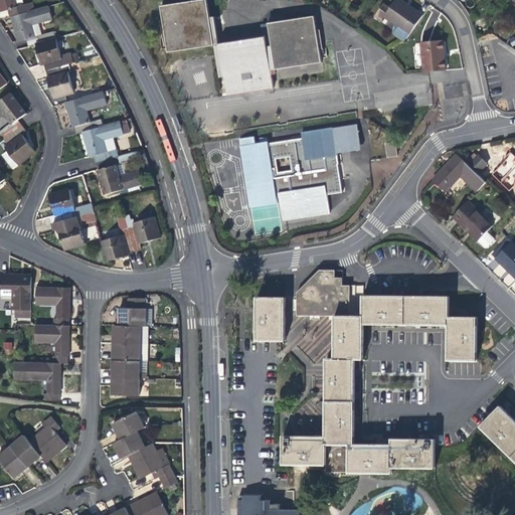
[(9,10),(19,7),(17,0),(0,0),(0,11),(0,12),(9,10)]
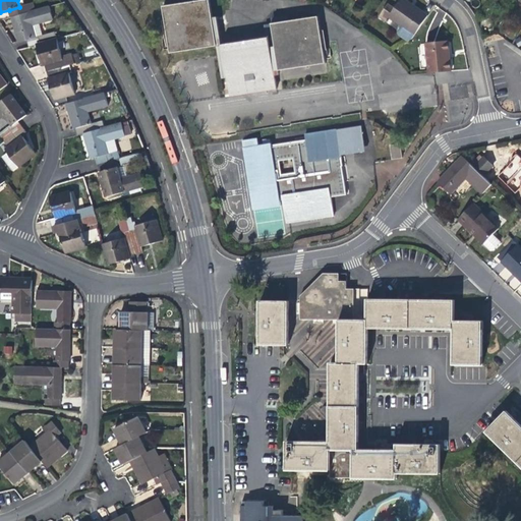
[(199,0),(163,6),(171,52),(217,46),(222,78),(227,77),(230,97),(277,89),(275,75),(280,74),(279,70),(325,63),(317,16),(281,22),(280,16),(272,18),(273,23),(272,23),(275,46),(270,47),(269,38),(222,45),(217,16),(213,17),(210,0),(199,0)]
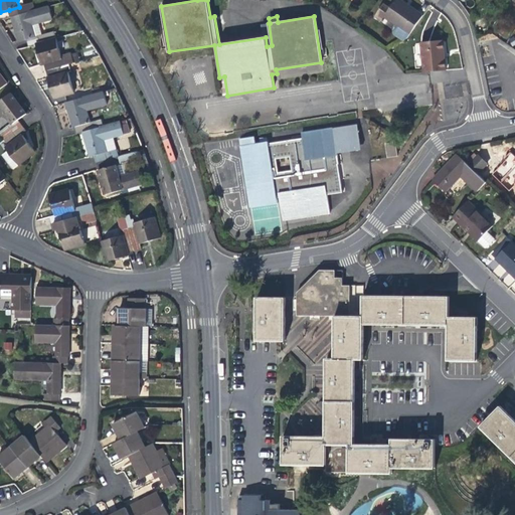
[(410,33),(423,15),(408,5),(400,0),(395,0),(390,8),(383,3),(375,15),(381,19),(384,16),(397,24),(393,30),(393,33),(403,40),(407,38),(410,33)]
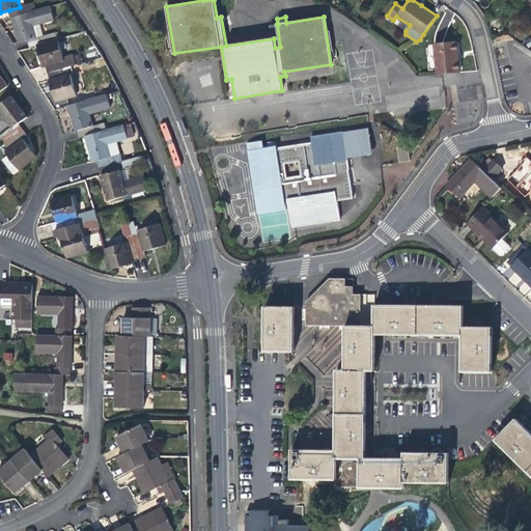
[(32,3),(20,7),(9,10),(11,18),(12,18),(34,11),(32,3)]
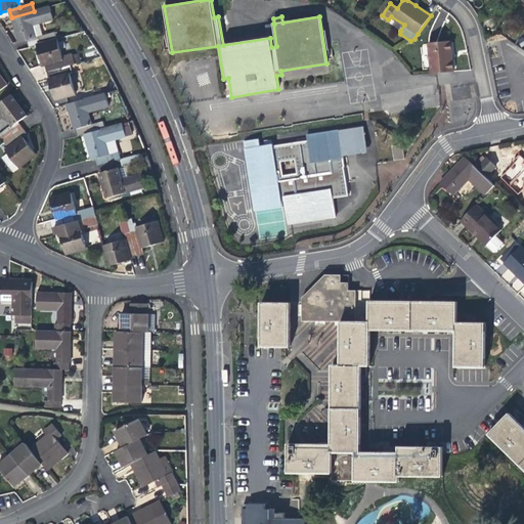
[(27,40),(38,37),(34,26),(53,20),(50,6),(34,11),(12,17),(16,31),(19,42),(27,40)]
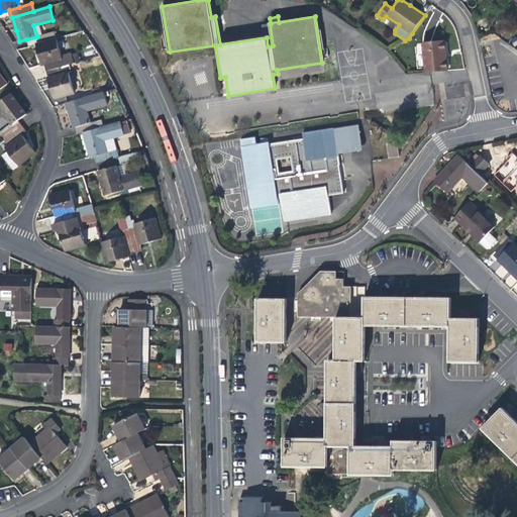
[(49,33),(37,36),(26,39),(28,46),(36,44),(52,40),(49,33)]
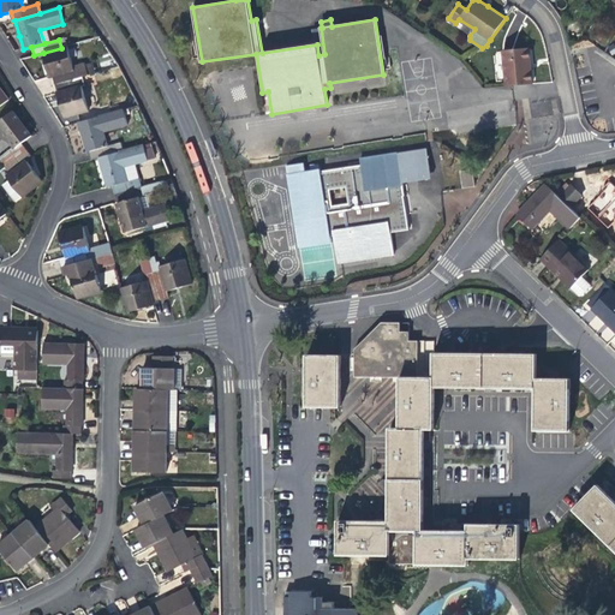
[(54,75),(75,69),(69,47),(61,48),(43,53),(47,66),(49,76),(54,75)]
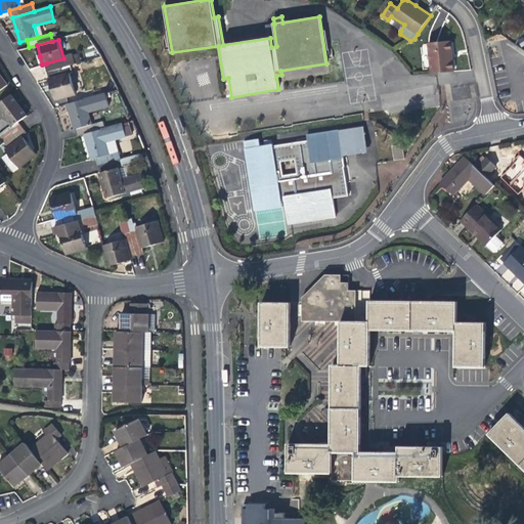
[(431,74),(435,73),(449,72),(452,72),(451,60),(449,60),(449,52),(450,52),(450,41),(428,42),(431,74)]
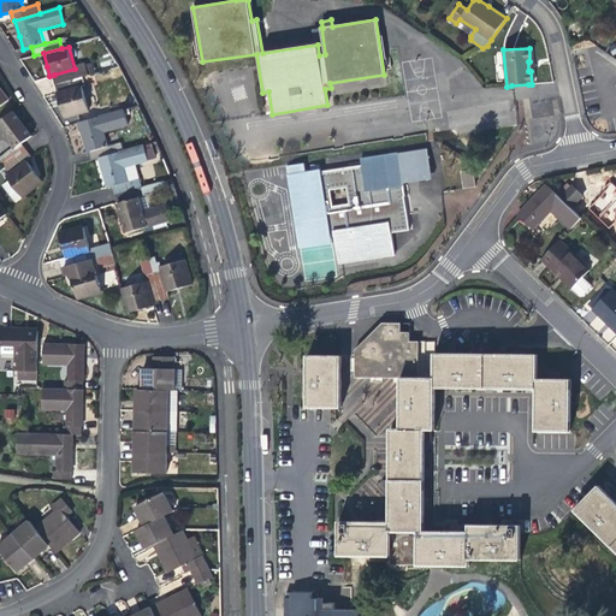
[(78,67),(75,69),(54,75),(57,84),(81,77),(78,67)]
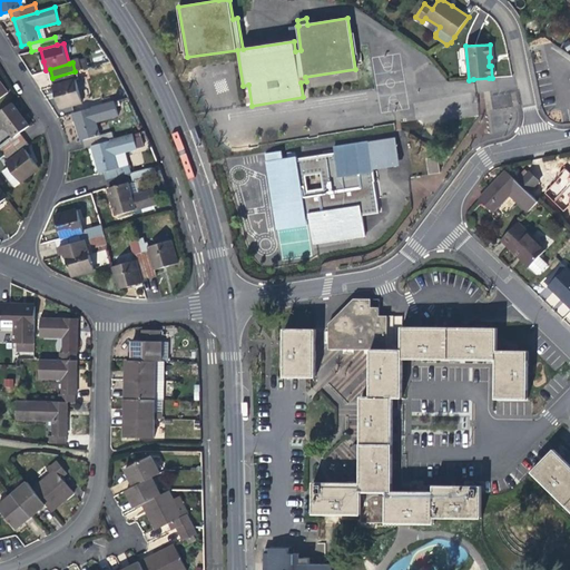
[(55,86),(76,80),(77,80),(75,71),(52,78),(55,86)]
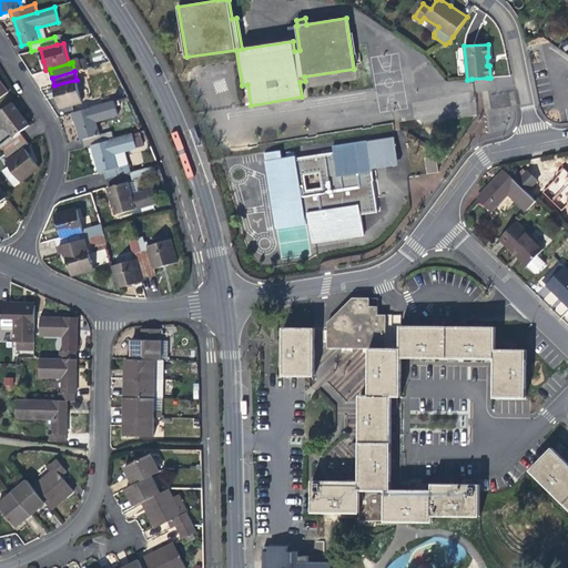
[(82,101),(75,80),(54,85),(53,85),(57,95),(60,108),(82,101)]
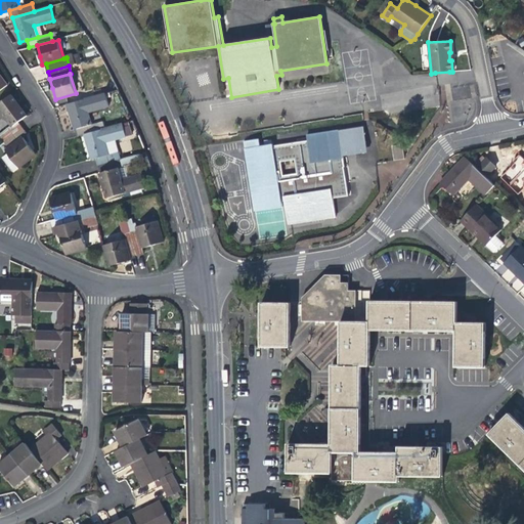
[(435,107),(432,88),(382,97),(385,117),(435,107)]
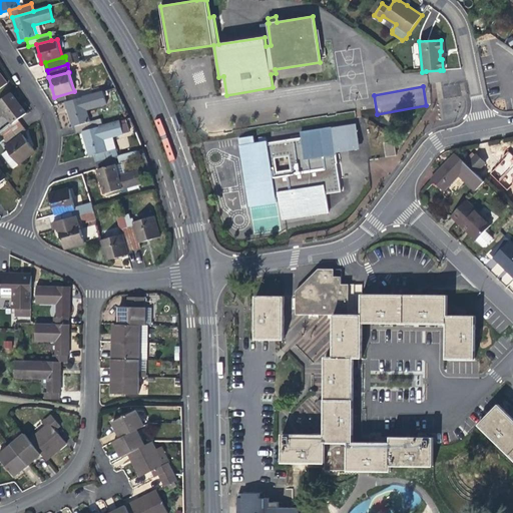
[(73,126),(74,126),(91,122),(88,110),(107,105),(103,92),(66,102),(70,115),(73,126)]
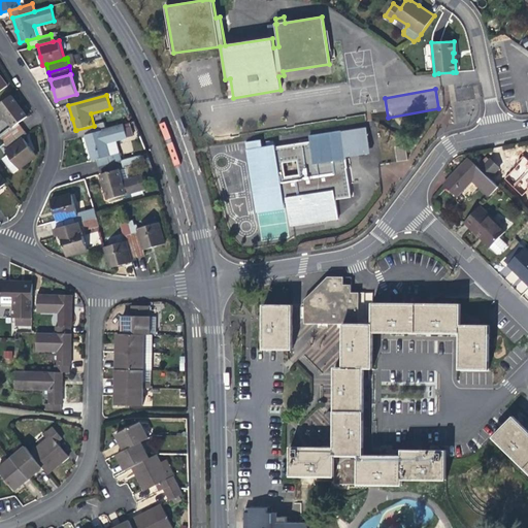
[(0,103),(0,111),(4,119),(11,128),(19,123),(27,117),(20,107),(11,96),(0,103)]
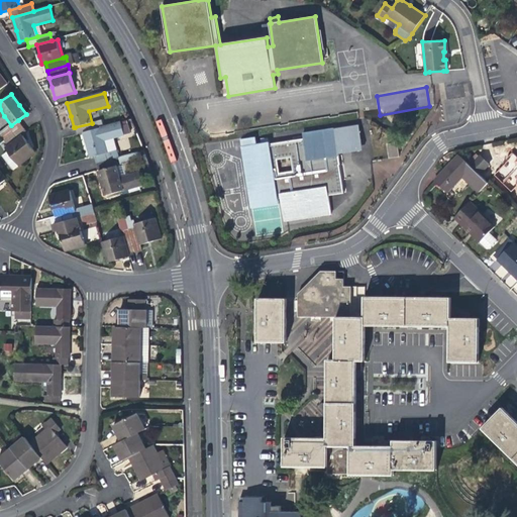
[(403,130),(400,119),(391,121),(392,132),(403,130)]
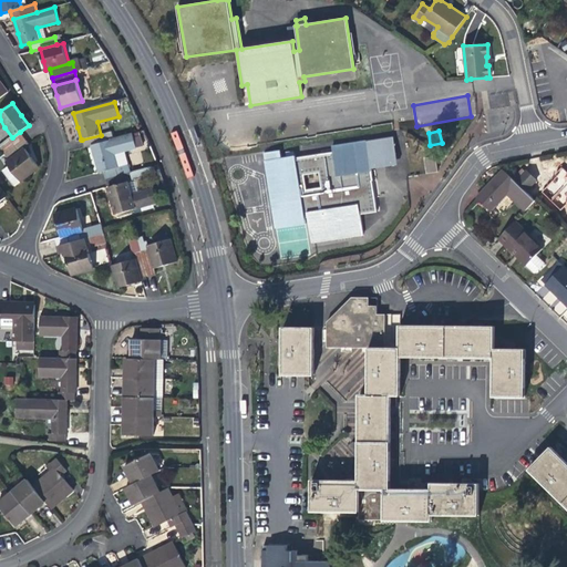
[(26,140),(20,132),(12,137),(0,146),(0,147),(4,155),(26,140)]
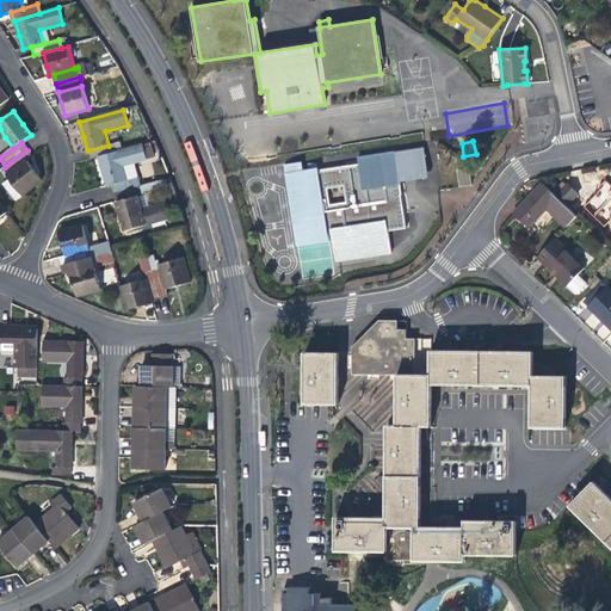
[(116,143),(109,146),(88,150),(91,159),(99,156),(118,152),(116,143)]
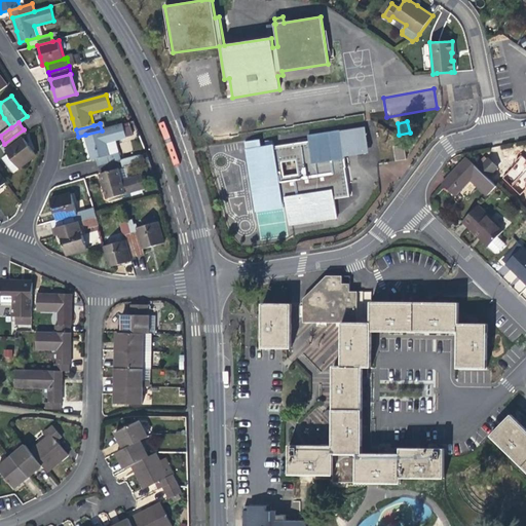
[(97,159),(111,155),(107,143),(127,138),(123,124),(102,130),(85,135),(89,150),(92,160),(97,159)]
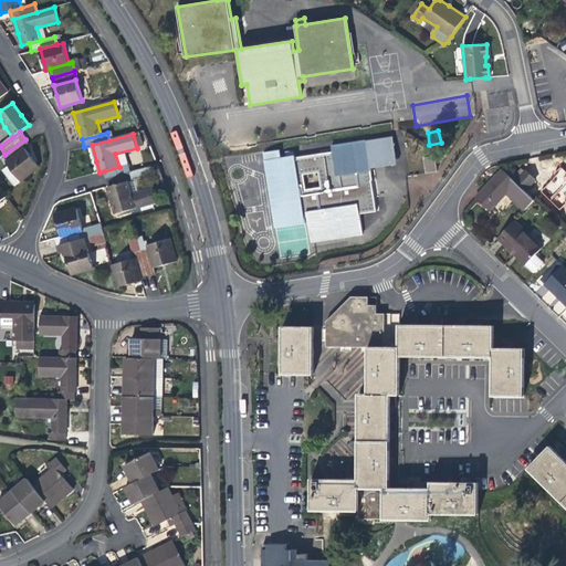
[(397,165),(394,136),(388,137),(391,159),(369,163),(370,168),(397,165)]
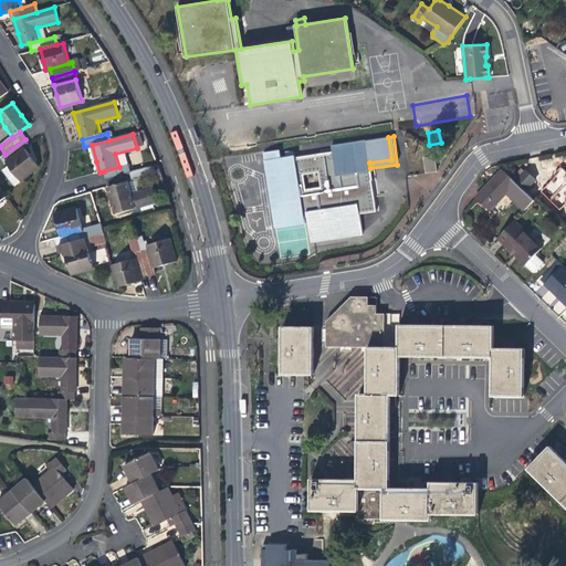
[(370,168),(369,163),(391,159),(388,137),(366,140),(332,145),(333,152),(313,155),(294,158),(294,156),(280,158),(279,153),(270,154),(270,152),(264,152),(275,227),(308,221),(312,241),(362,233),(359,213),(376,211),(371,180),(370,168)]
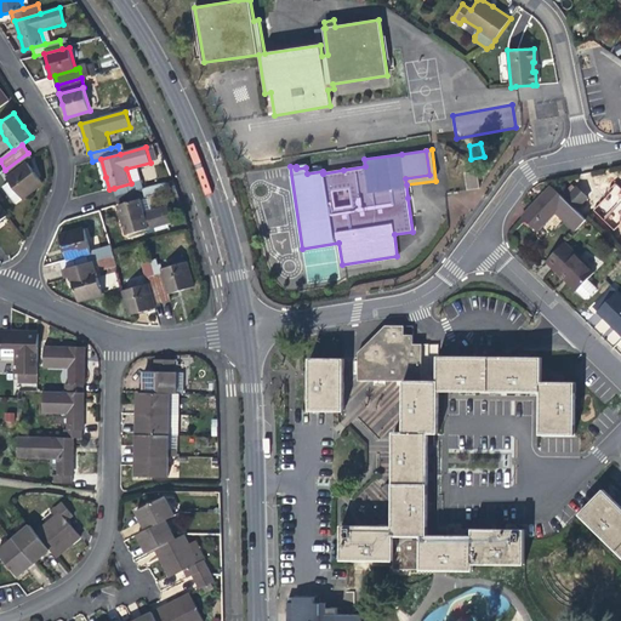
[(10,176),(28,163),(33,159),(28,153),(5,170),(10,176)]
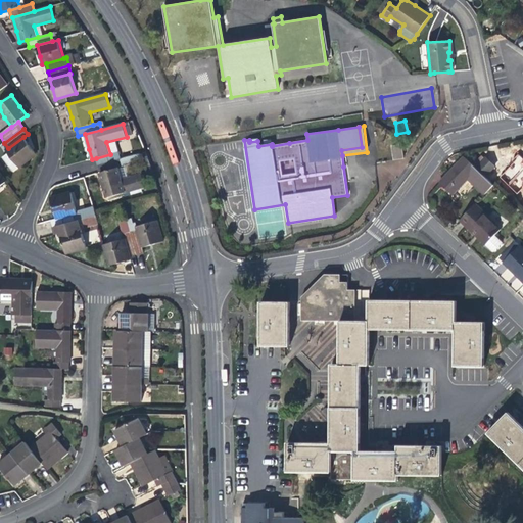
[(36,153),(24,137),(8,148),(6,150),(18,167),(28,159),(36,153)]
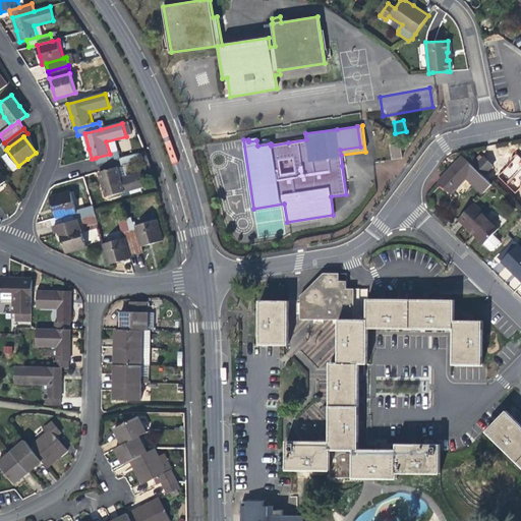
[(393,160),(403,158),(400,143),(390,146),(393,160)]
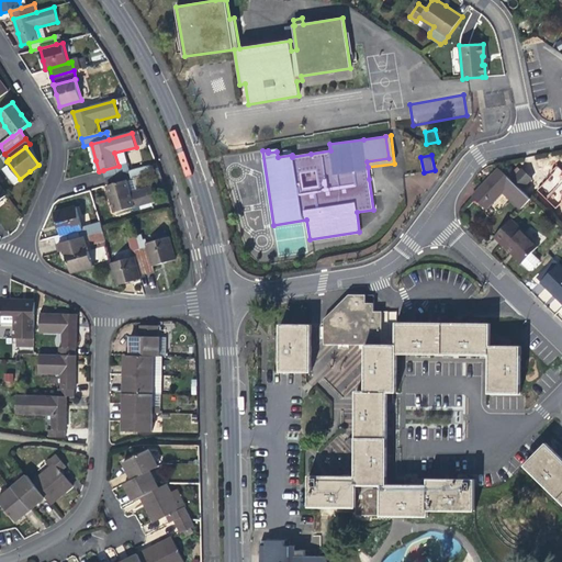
[(127,163),(119,166),(103,170),(105,179),(125,173),(130,172),(127,163)]
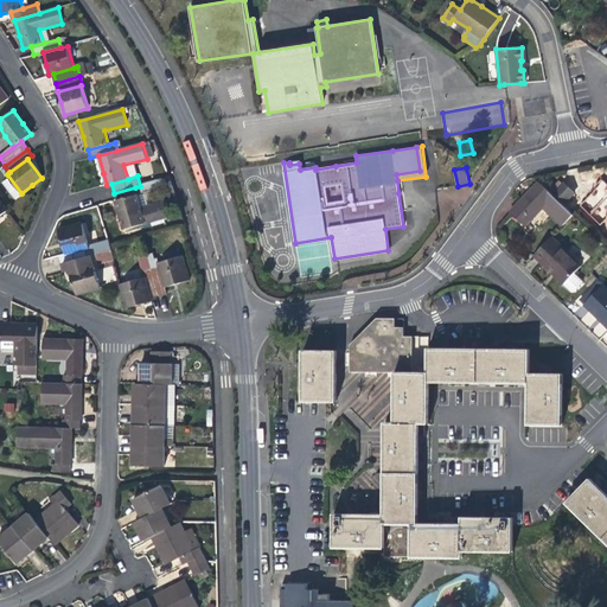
[(135,187),(138,197),(167,189),(164,179),(140,186),(135,187)]
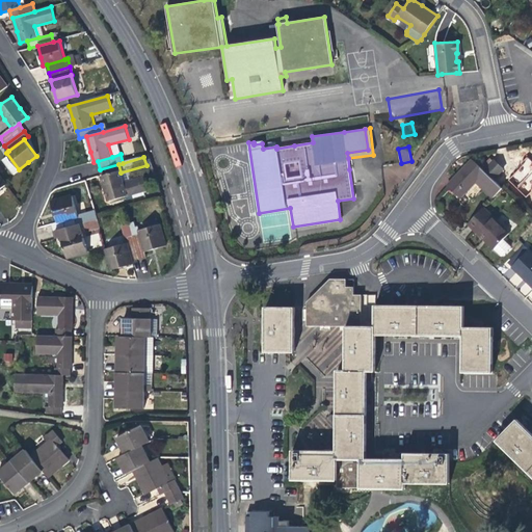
[(517,192),(531,191),(531,159),(517,160),(517,192)]
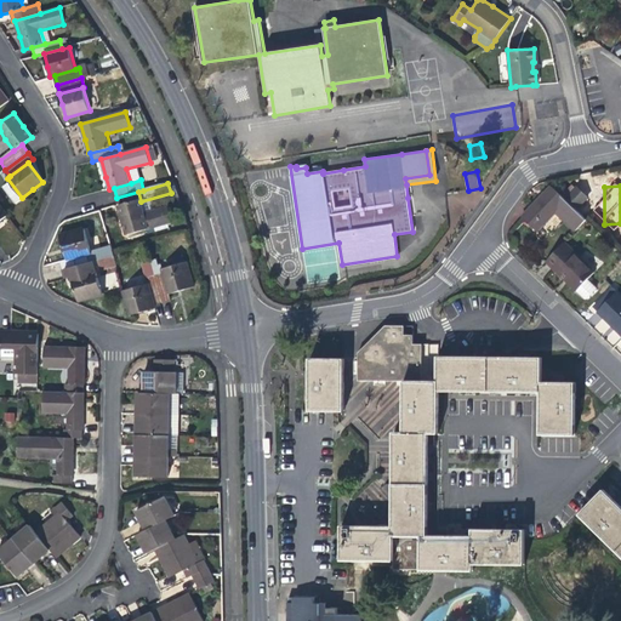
[(575,229),(584,221),(551,188),(531,208),(523,217),(536,231),(554,211),(575,229)]
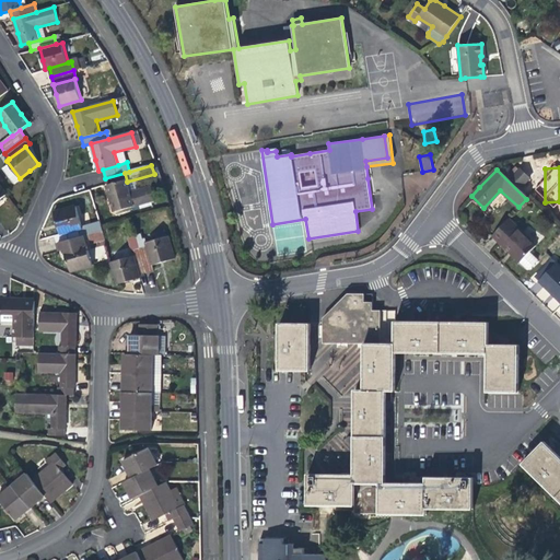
[(520,187),(528,178),(520,171),(512,179),(520,187)]
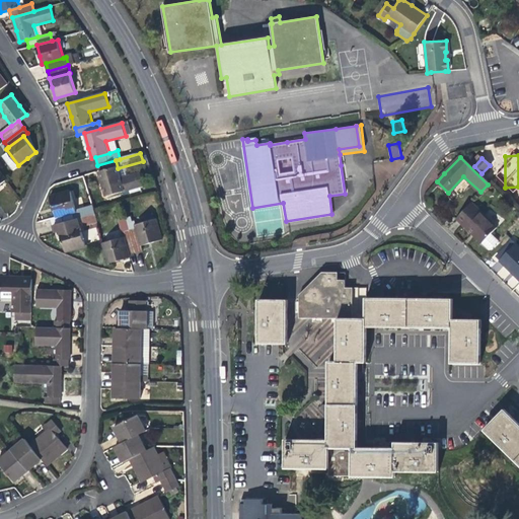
[(118,168),(116,160),(97,165),(99,173),(118,168)]
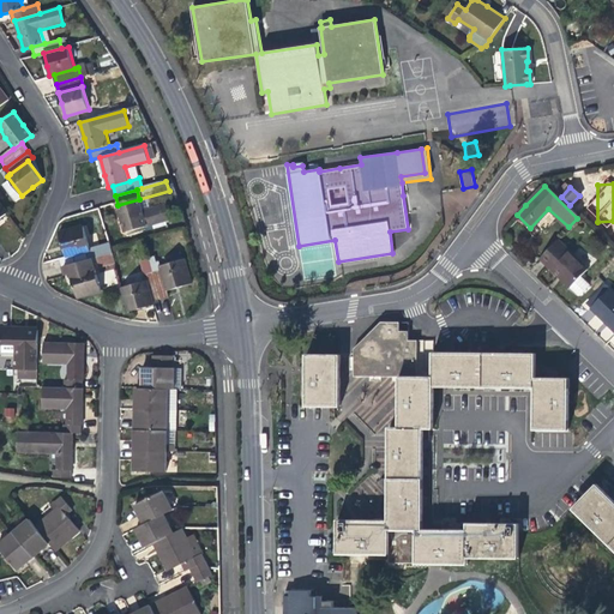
[(143,209),(139,199),(118,205),(121,218),(125,232),(169,220),(166,203),(143,209)]
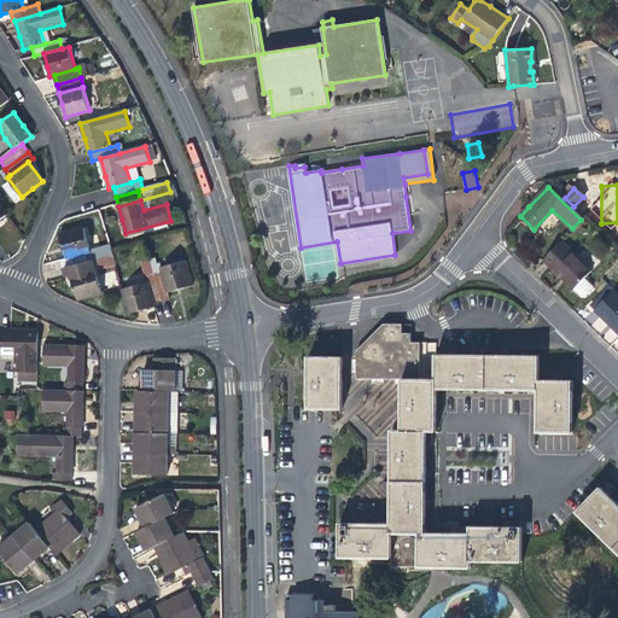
[(64,245),(68,257),(86,252),(91,251),(85,227),(60,234),(64,245)]
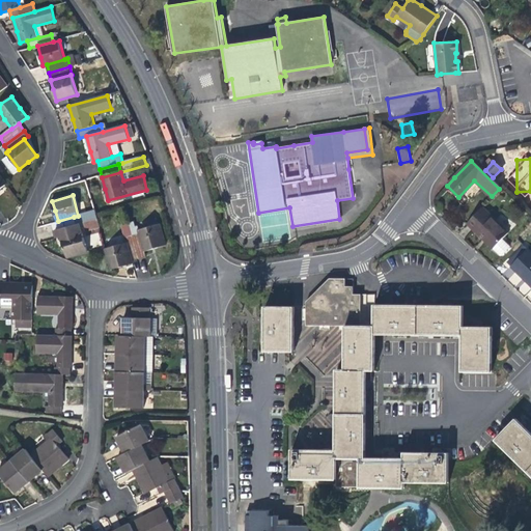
[(481,208),(467,223),(480,236),(493,248),(495,247),(502,254),(510,246),(502,239),(508,233),(481,208)]
